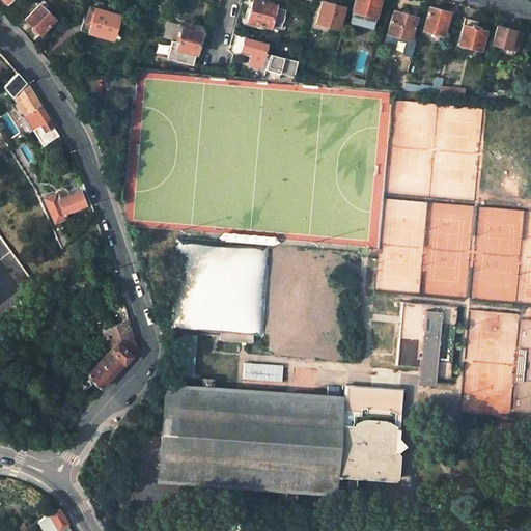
[(246,23),(270,28),(270,25),(280,28),(281,24),(282,23),(283,22),(284,21),(284,20),(284,18),(283,17),(283,16),(284,10),(275,8),(275,6),(252,0),(246,23)]
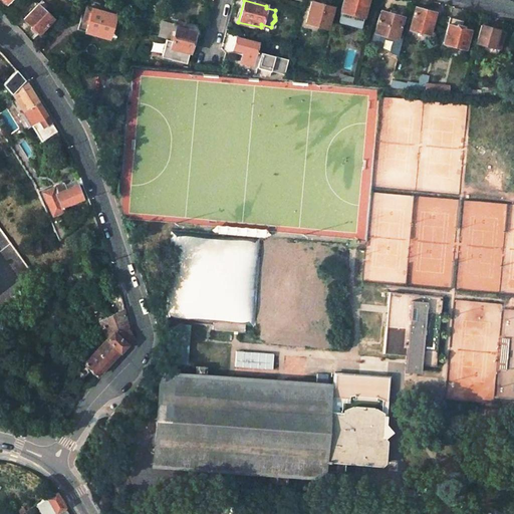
[(332,6),(310,0),(305,23),(326,29),(332,6)]
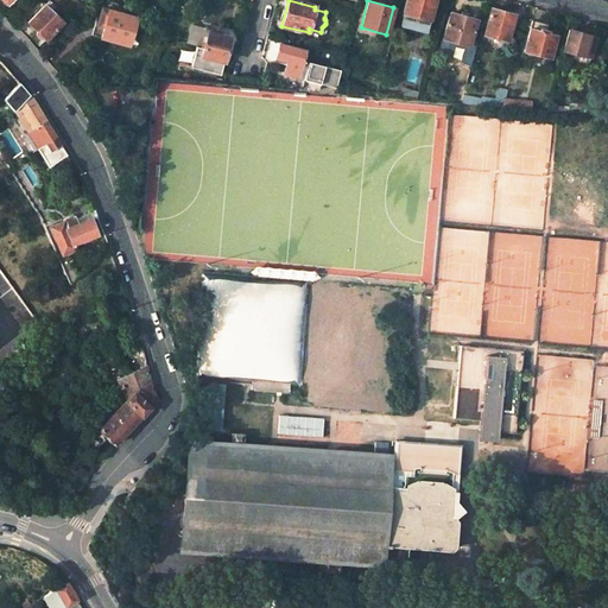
[(425,30),(434,0),(405,0),(398,26),(416,31),(417,27),(425,30)]
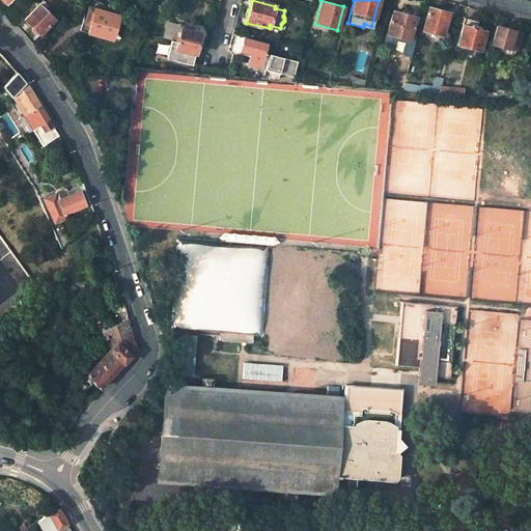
[(24,20),(39,34),(55,19),(39,5),(24,20)]
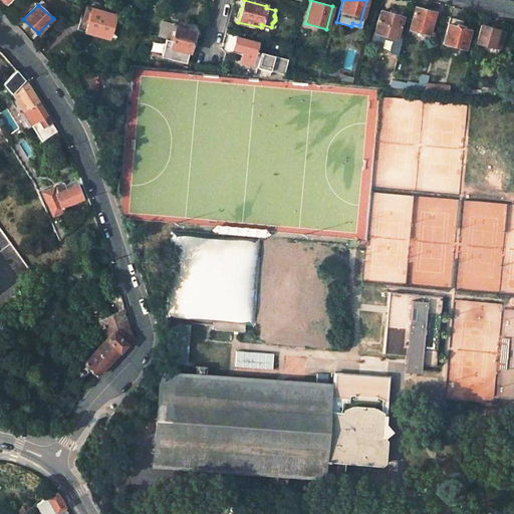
[(114,13),(90,7),(84,31),(107,37),(114,13)]
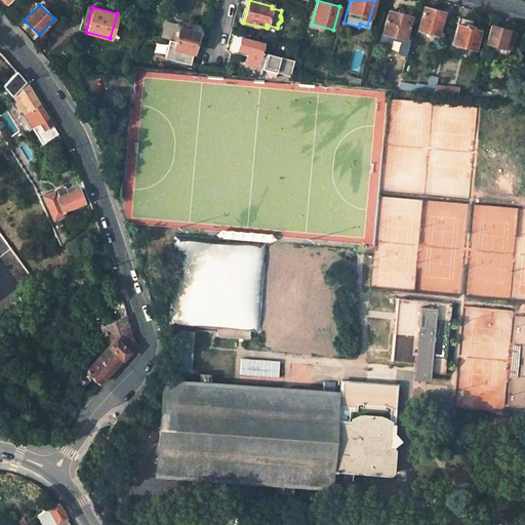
[(444,13),(423,8),(417,31),(438,36),(444,13)]
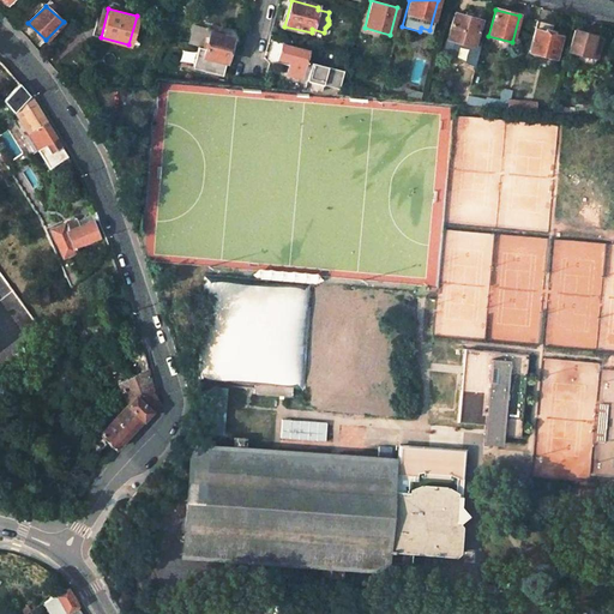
[(481,19),(455,12),(446,40),(474,47),(481,19)]
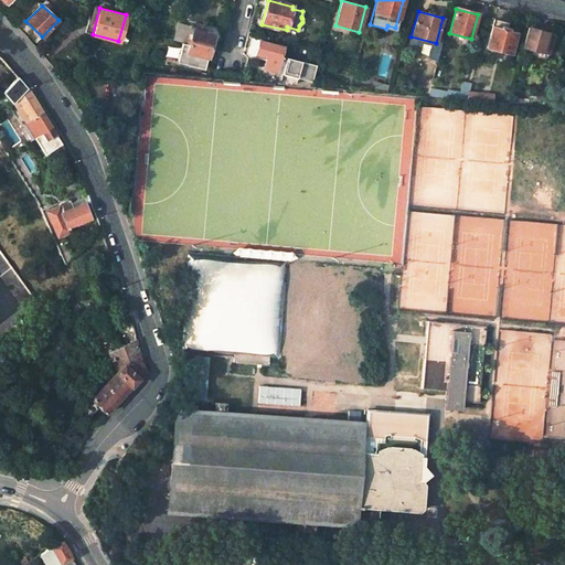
[(508,21),(493,18),(486,48),(509,54),(516,25),(512,25),(511,28),(507,27),(508,21)]
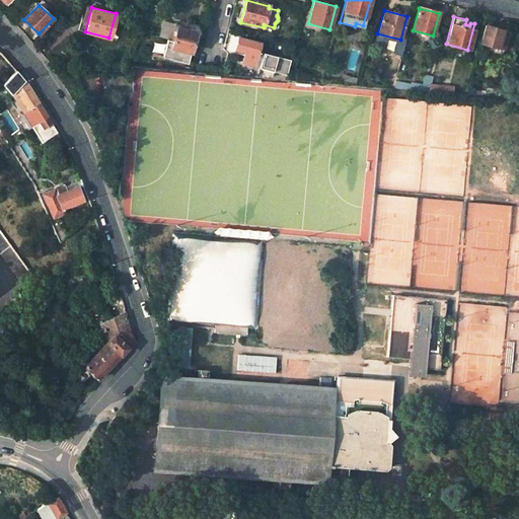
[(171,36),(194,43),(197,32),(174,25),(171,36)]
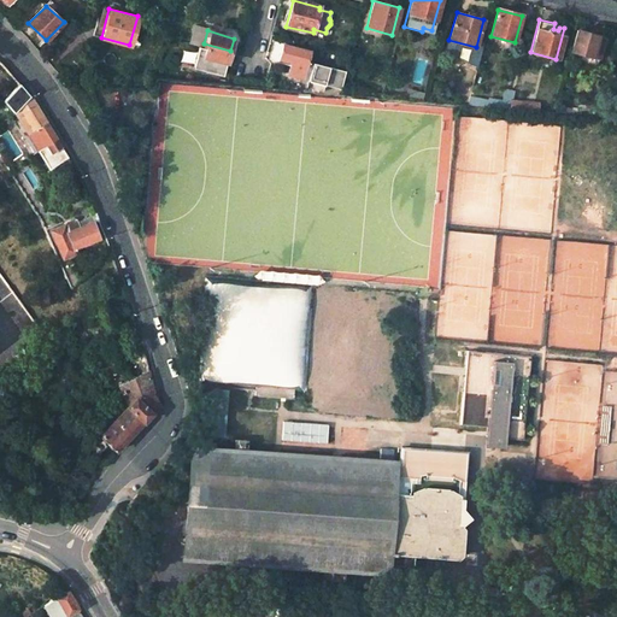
[(597,36),(577,30),(571,51),(580,53),(577,60),(597,65),(604,40),(597,37),(597,36)]
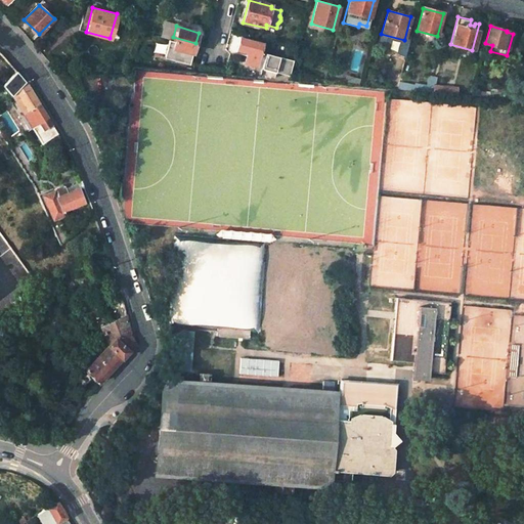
[(195,43),(173,37),(170,48),(192,54),(195,43)]
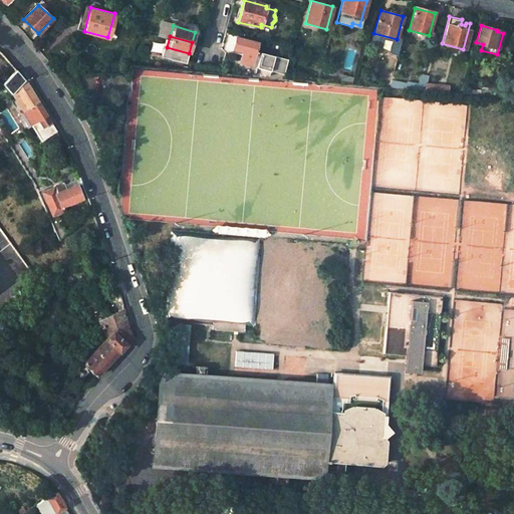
[(251,63),(254,52),(257,42),(235,37),(233,48),(242,51),(240,60),(251,63)]
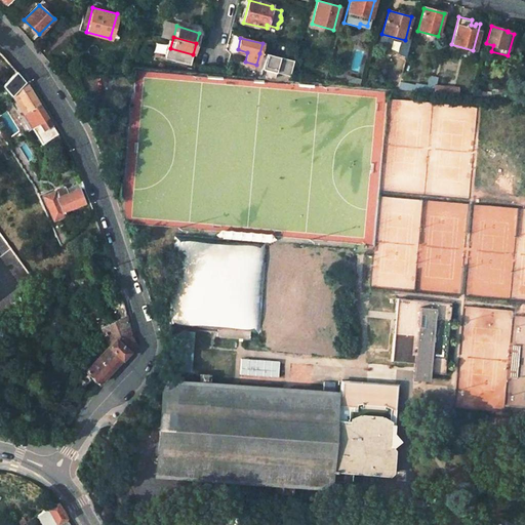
[(265,53),(259,74),(274,78),(276,72),(289,76),(293,61),(265,53)]
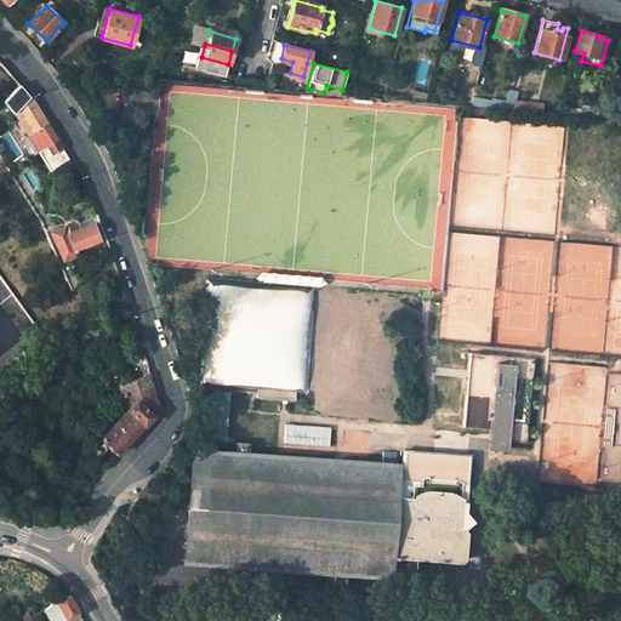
[(39,151),(57,140),(30,96),(21,85),(4,101),(12,110),(20,103),(33,127),(27,131),(39,151)]
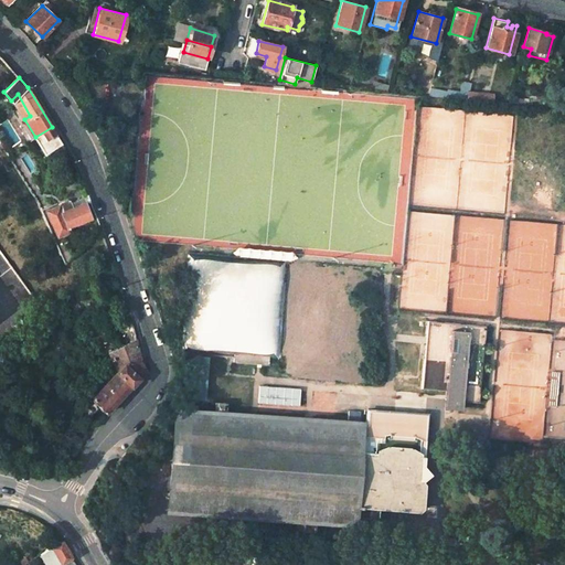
[(469,93),(471,84),(464,82),(460,93),(469,95),(469,93)]
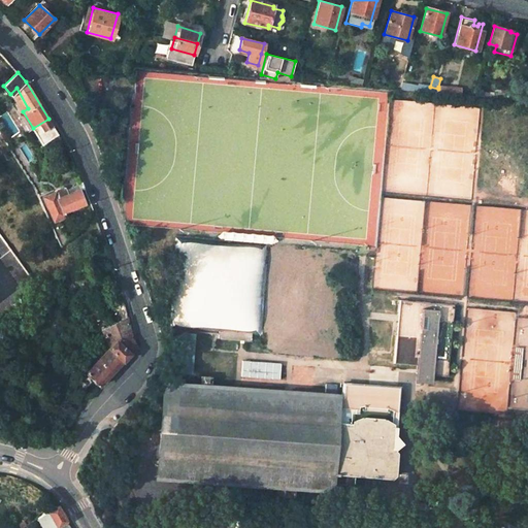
[(109,88),(110,80),(87,78),(86,86),(109,88)]
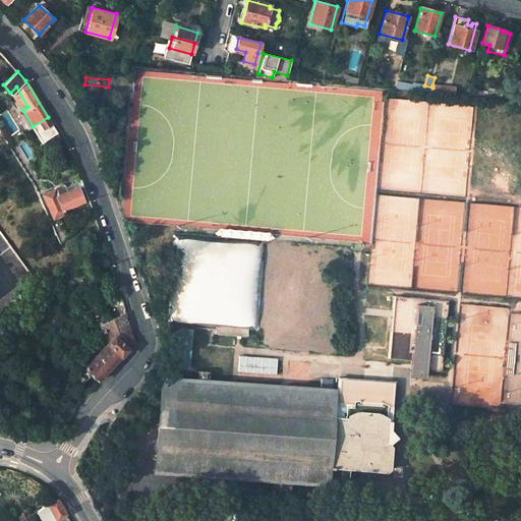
[(424,85),(413,81),(413,84),(397,81),(395,89),(431,92),(432,88),(424,85)]
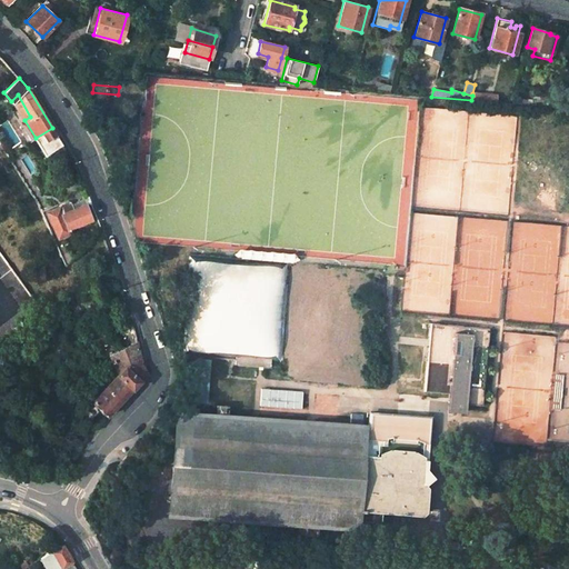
[(46,153),(62,143),(52,128),(36,138),(46,153)]
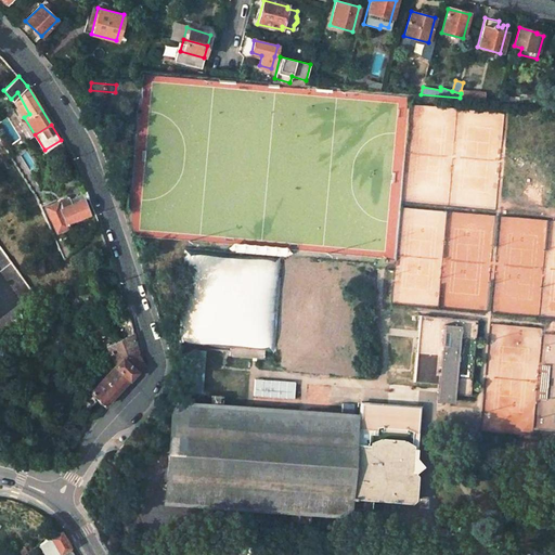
[(88,211),(79,192),(44,206),(54,230),(67,226),(65,220),(88,211)]
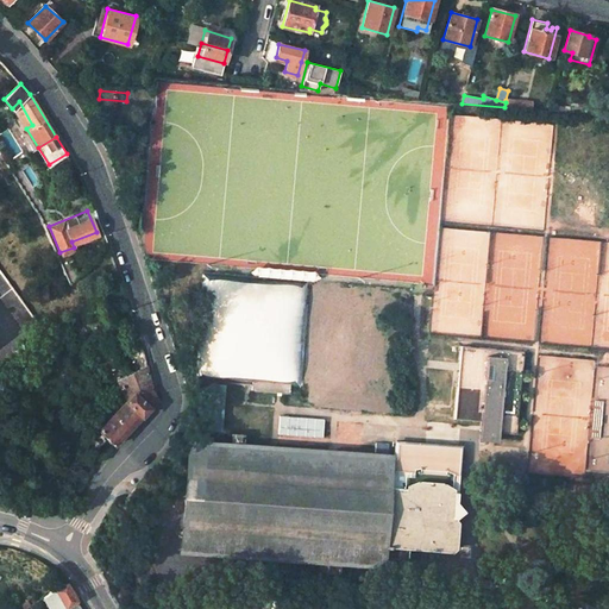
[(42,327),(0,269),(0,299),(27,337),(42,327)]
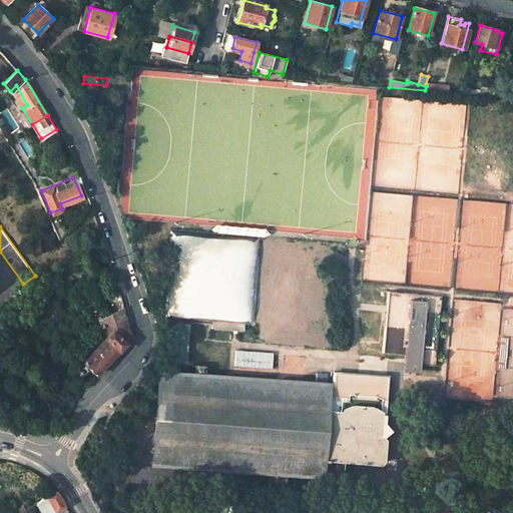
[(261,235),(172,230),(165,320),(254,326),(261,235)]
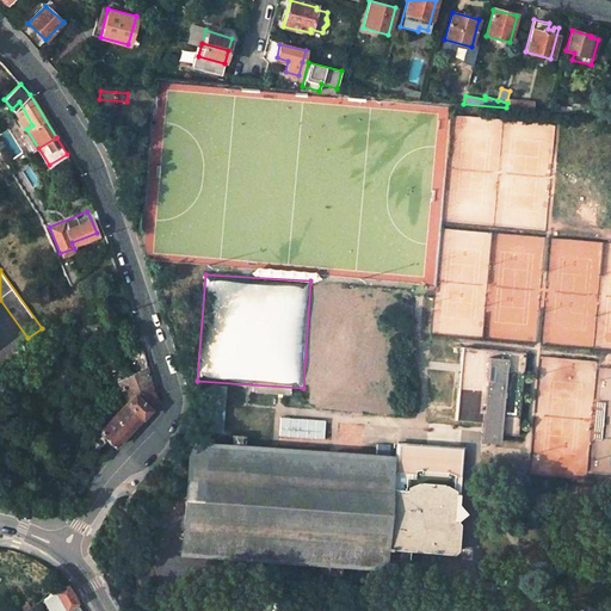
[(340,284),(316,283),(315,295),(339,297),(340,284)]
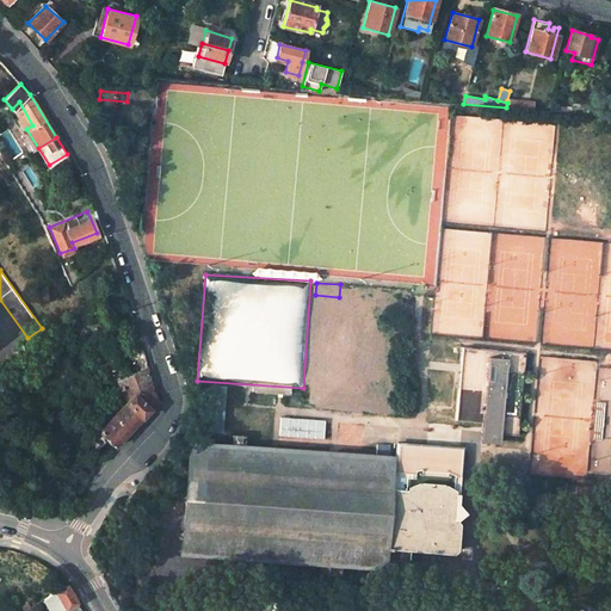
[(523,353),(461,349),(455,423),(500,425),(500,434),(517,436),(523,353)]
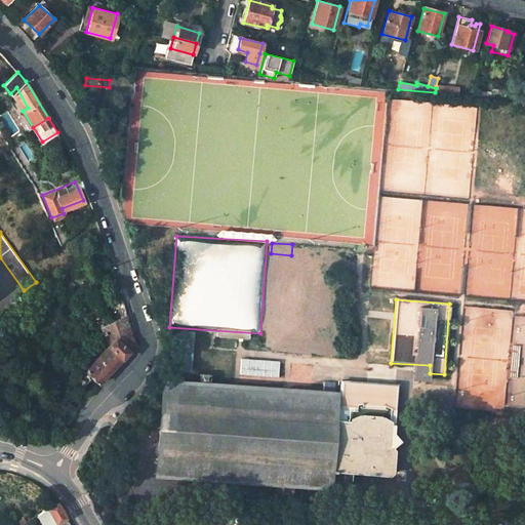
[(126,316),(103,328),(109,346),(85,370),(98,384),(136,347),(130,334),(126,316)]
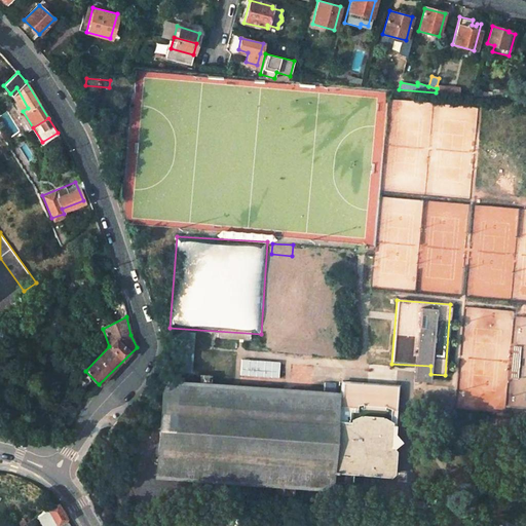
[(313,345),(303,344),(302,353),(312,354),(313,345)]
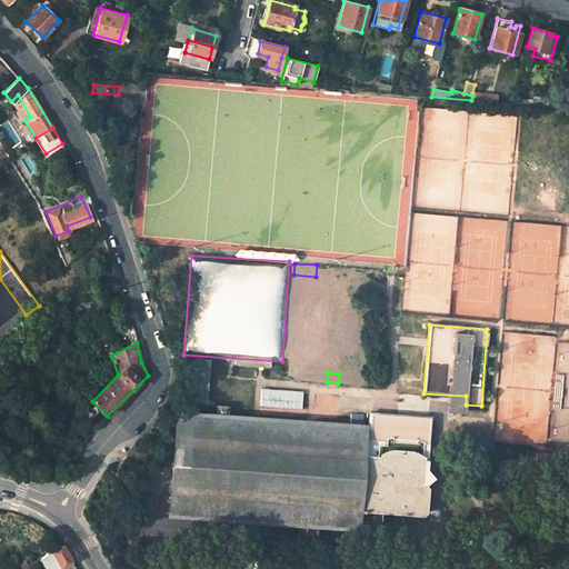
[(259,390),(259,408),(301,408),(301,389),(259,390)]
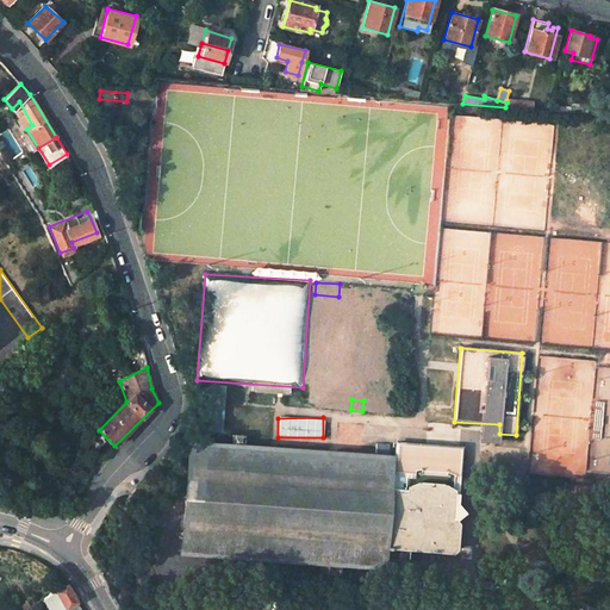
[(391,459),(391,455),(243,444),(243,435),(232,435),(232,443),(194,441),(190,440),(180,554),(328,566),(327,576),(338,577),(340,567),(383,571),(384,561),(390,466),(391,459)]
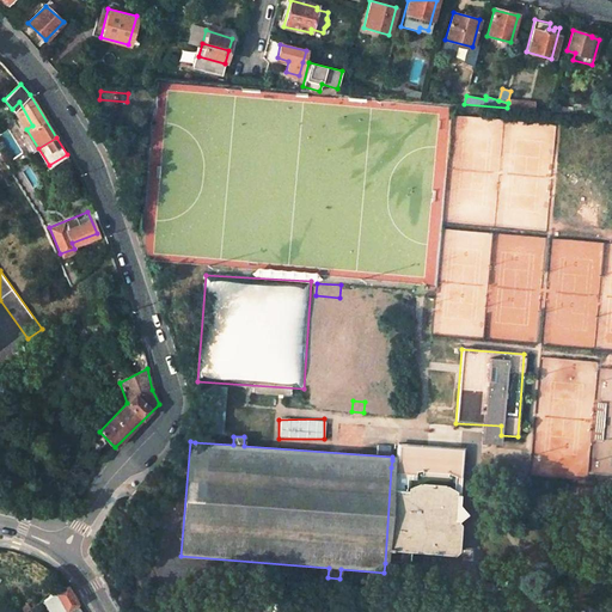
[(391,467),(385,563),(405,564),(407,551),(454,555),(457,551),(458,527),(457,524),(467,515),(459,506),(463,451),(397,446),(396,461),(392,460),(391,467)]
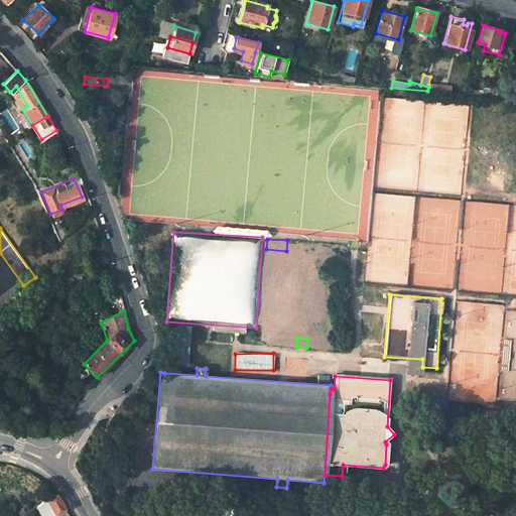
[(56,494),(37,507),(41,515),(55,515),(66,510),(56,494)]
